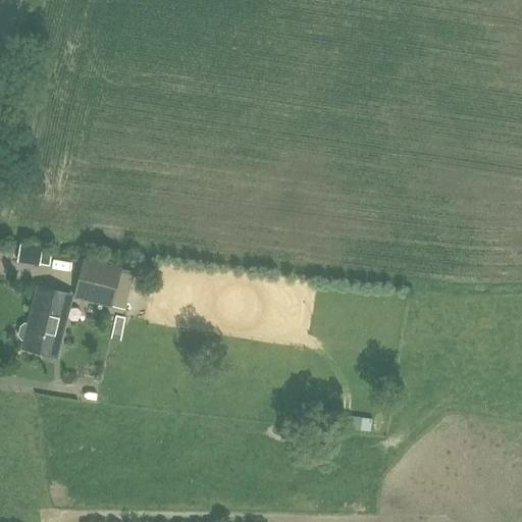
[(125,309),(131,288),(117,284),(121,268),(84,259),(74,297),(112,306),(125,309)]
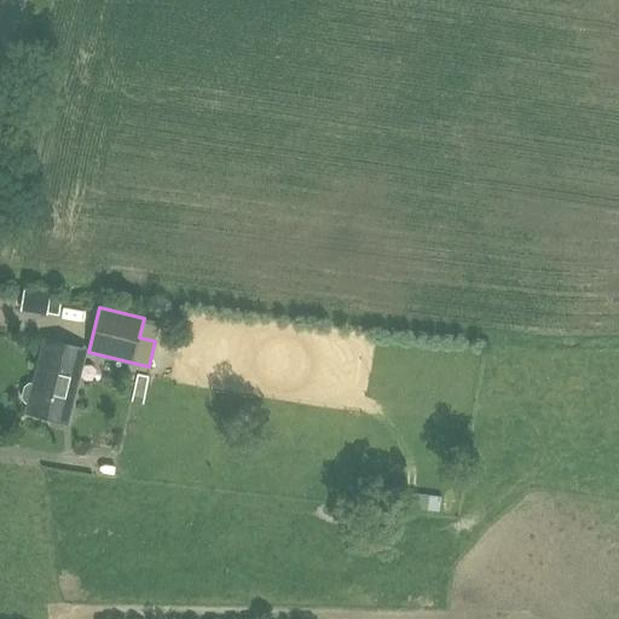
[(65,422),(84,350),(46,340),(34,388),(28,387),(23,389),(21,400),(23,405),(29,406),(28,412),(65,422)]
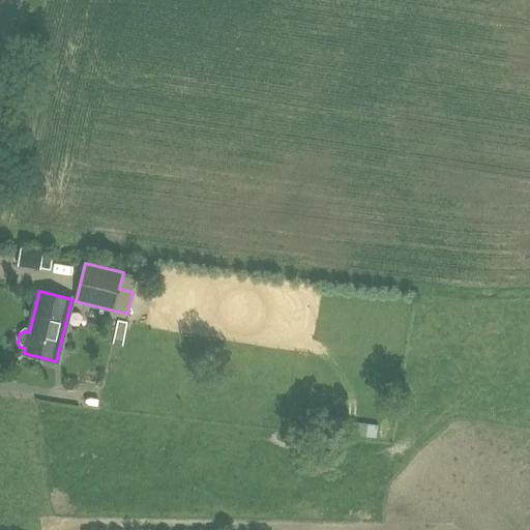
[(362,438),(373,440),(377,423),(366,420),(362,438)]
